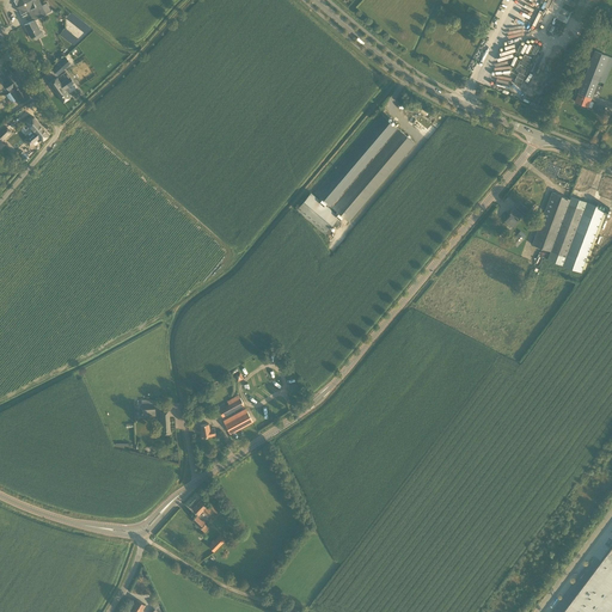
[(13,0),(17,5),(17,4),(19,8),(19,10),(22,14),(26,12),(29,12),(31,17),(44,11),(49,8),(47,4),(42,6),(38,0),(13,0)]
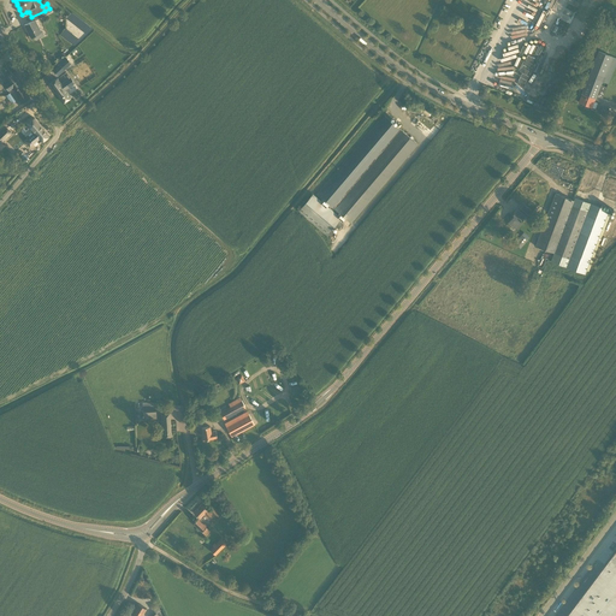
[(34,21),(24,25),(30,37),(35,36),(37,39),(42,36),(41,33),(35,21),(46,15),(52,12),(49,9),(45,11),(31,17),(34,21)]
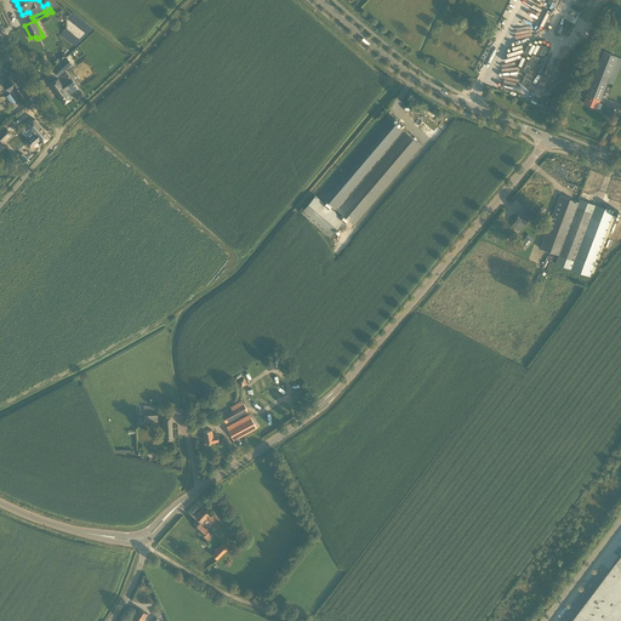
[(86,34),(91,27),(73,11),(67,18),(86,34)]
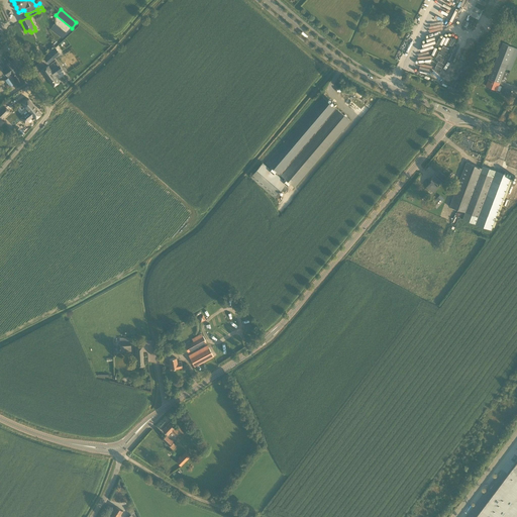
[(61,25),(69,31),(72,28),(64,22),(61,25)]
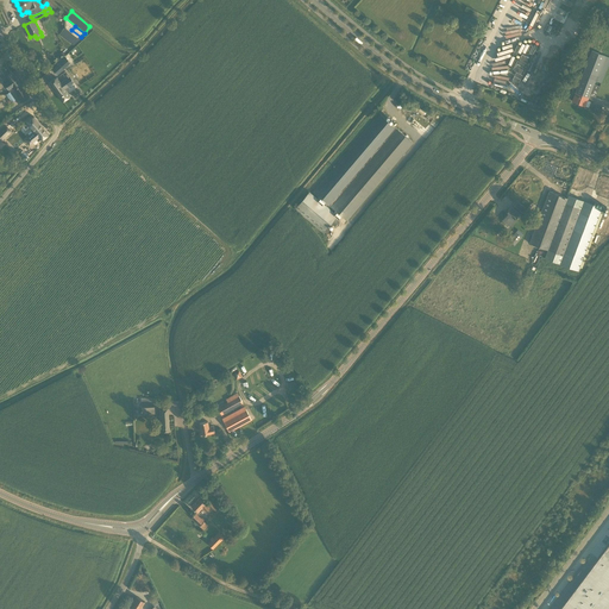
[(58,36),(73,44),(77,37),(64,27),(58,36)]
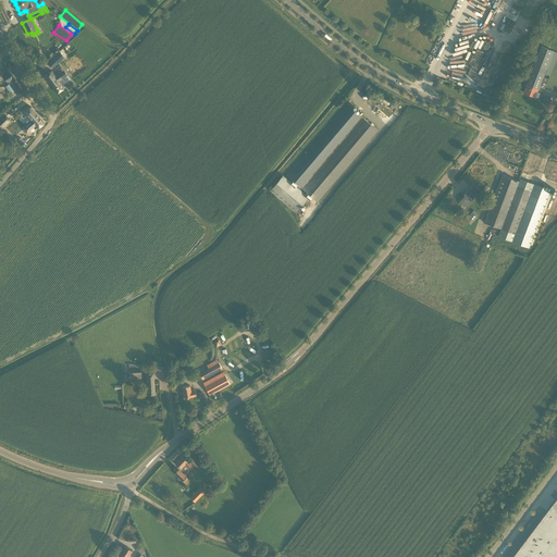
[(484,35),(480,34),(477,40),(482,42),(483,39),(489,41),(492,35),(485,32),(484,35)]
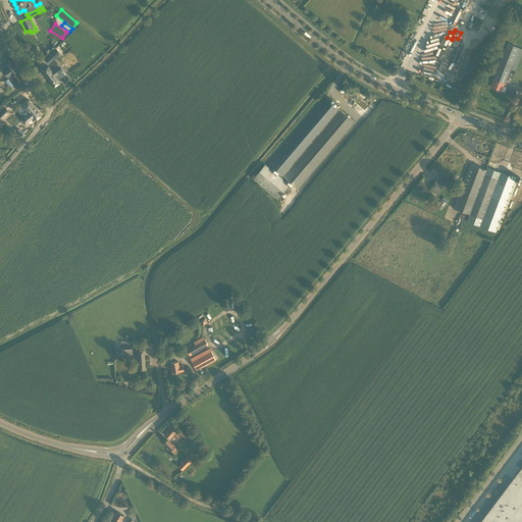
[(88,43),(83,47),(85,49),(77,55),(83,60),(94,50),(88,43)]
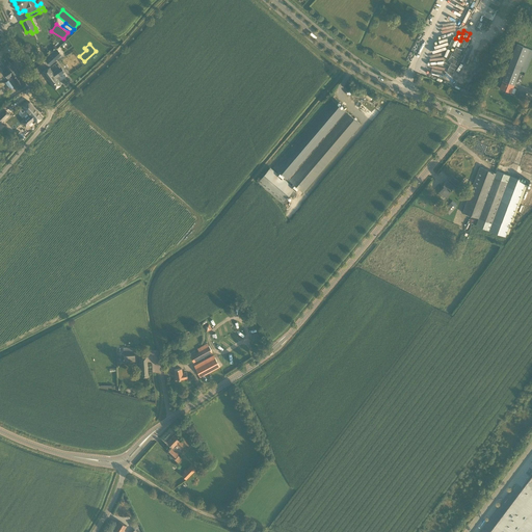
[(455,64),(463,47),(456,44),(448,61),(455,64)]
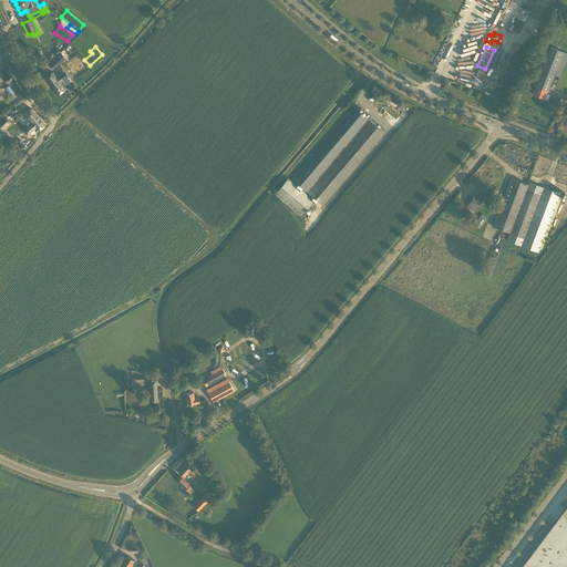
[(554,75),(559,78),(566,57),(566,53),(550,47),(550,48),(532,94),(544,100),(548,89),(554,90),(558,80),(553,79),(553,78),(553,75),(554,75)]
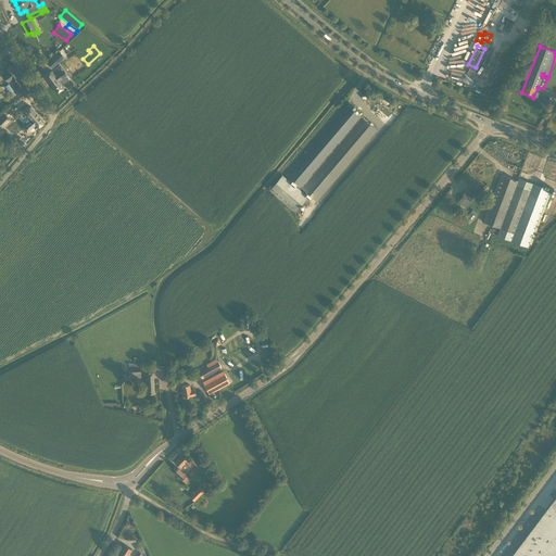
[(60,52),(52,60),(57,64),(64,58),(60,52)]
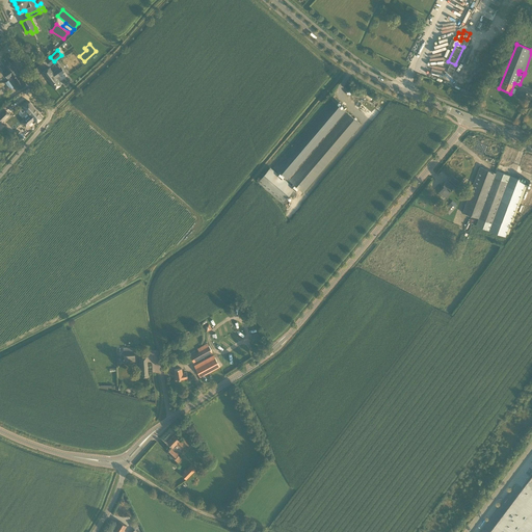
[(9,64),(1,70),(3,73),(7,78),(8,80),(16,91),(22,87),(26,84),(12,65),(11,67),(9,64)]
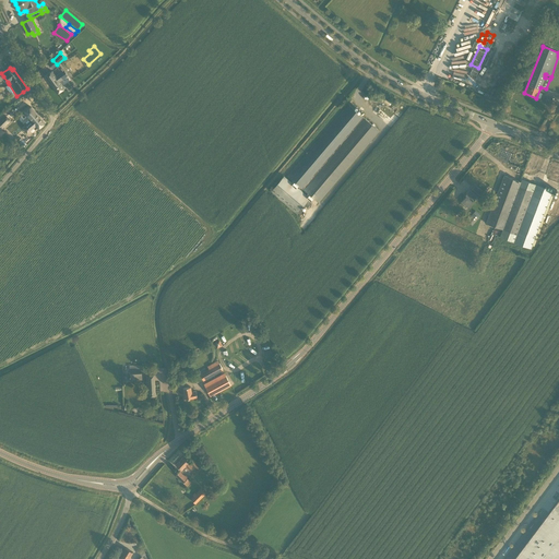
[(52,71),(45,76),(49,82),(50,84),(52,86),(57,93),(57,94),(64,88),(59,81),(64,78),(61,73),(60,73),(56,76),(52,71)]
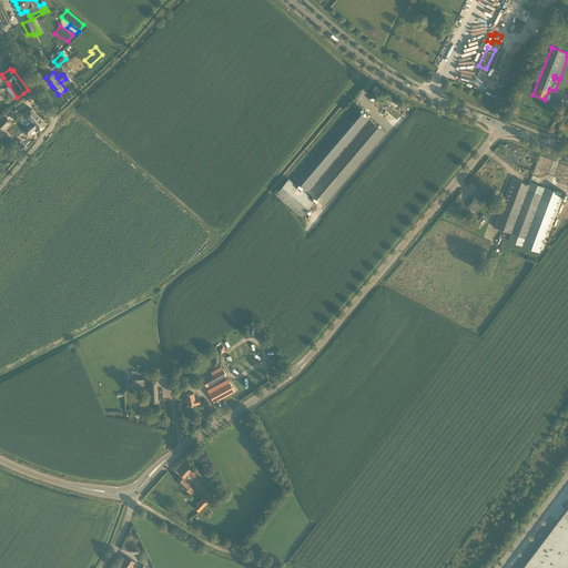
[(288,179),(275,194),(302,217),(315,201),(316,203),(318,201),(324,205),(386,133),(369,120),(308,193),(314,198),(313,200),(302,190),(303,189),(306,192),(368,119),(355,107),(293,180),(298,185),(297,186),(288,179)]
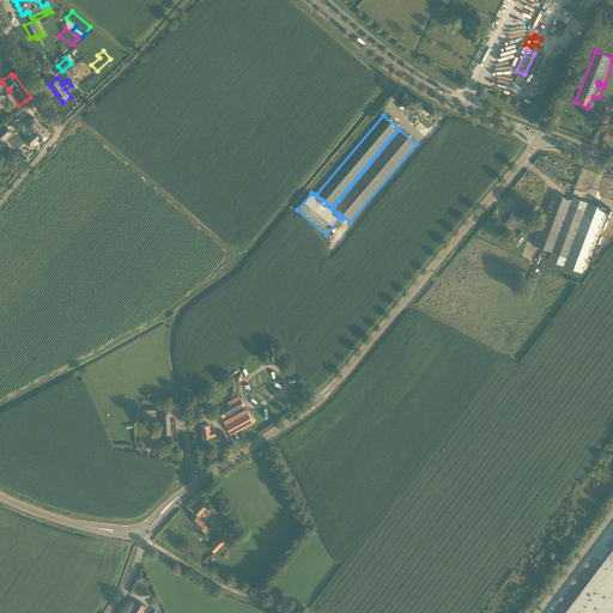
[(34,133),(25,141),(30,147),(40,139),(42,141),(49,135),(43,129),(41,128),(42,127),(34,119),(26,125),(34,133)]
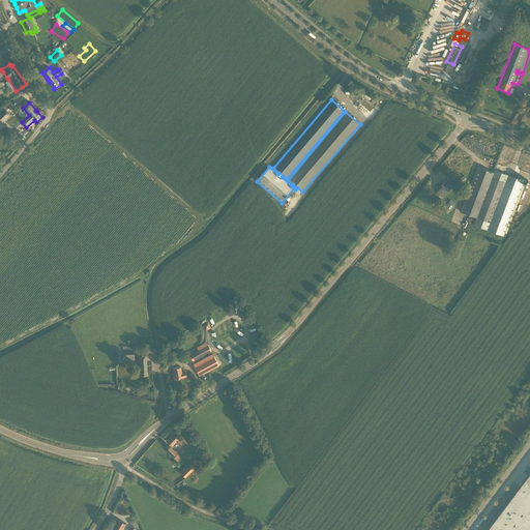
[(5,110),(0,114),(0,122),(1,123),(10,114),(5,110)]
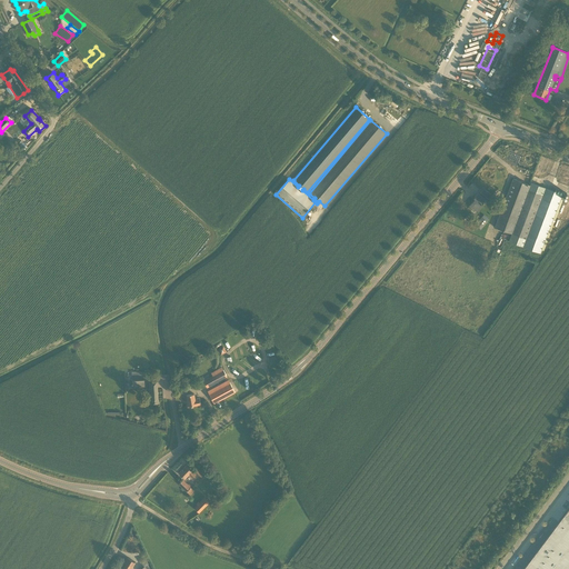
[(9,129),(16,136),(22,130),(17,123),(9,129)]
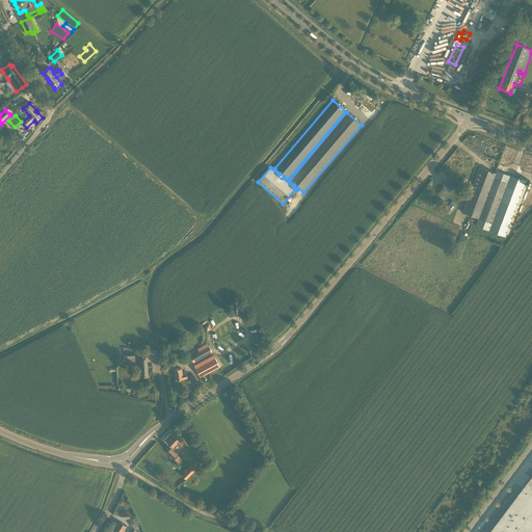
[(480,167),(462,213),(478,218),(475,225),(488,231),(488,230),(505,236),(524,187),(526,182),(496,170),(496,173),(480,167)]
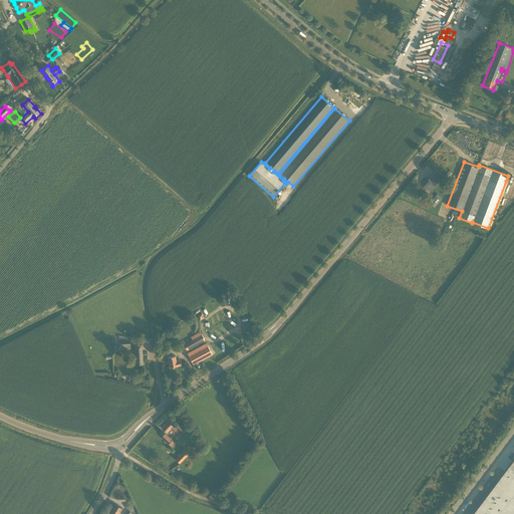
[(435,184),(439,179),(440,179),(443,176),(437,171),(433,175),(432,174),(428,178),(430,180),(425,186),(428,189),(431,191),(436,185),(435,184)]
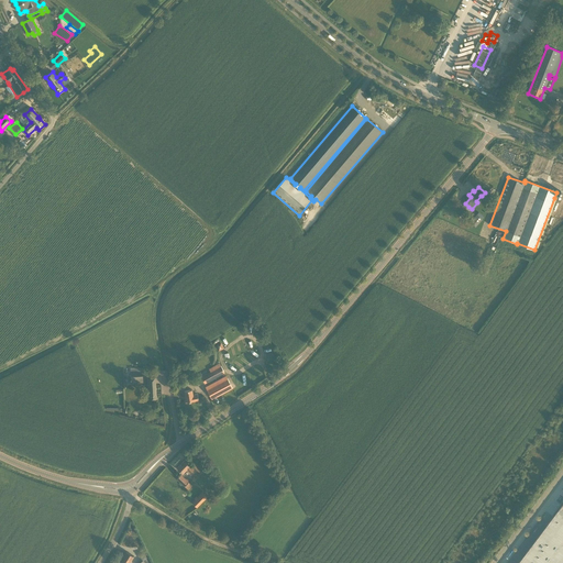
[(475,228),(482,219),(476,214),(470,222),(475,228)]
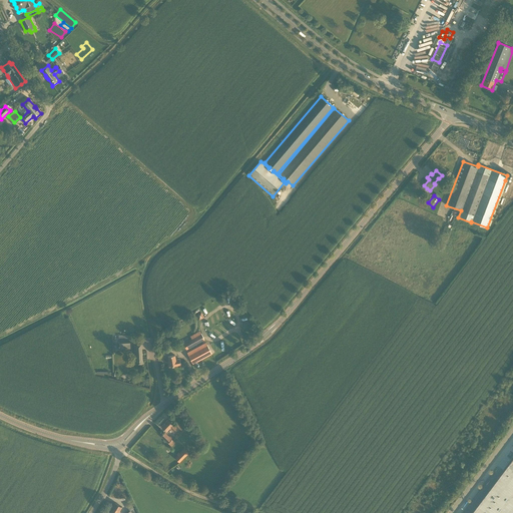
[(191,339),(182,343),(186,350),(204,340),(201,334),(191,339)]
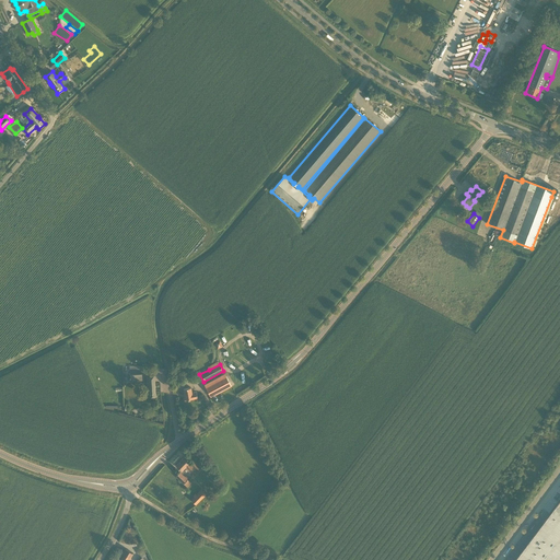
[(142,376),(141,366),(141,365),(129,366),(130,376),(142,376)]
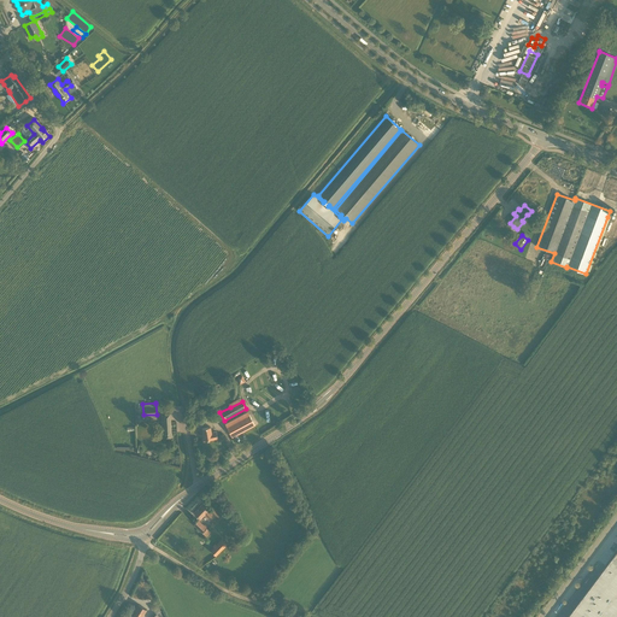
[(160,413),(163,438),(171,438),(170,412),(160,413)]
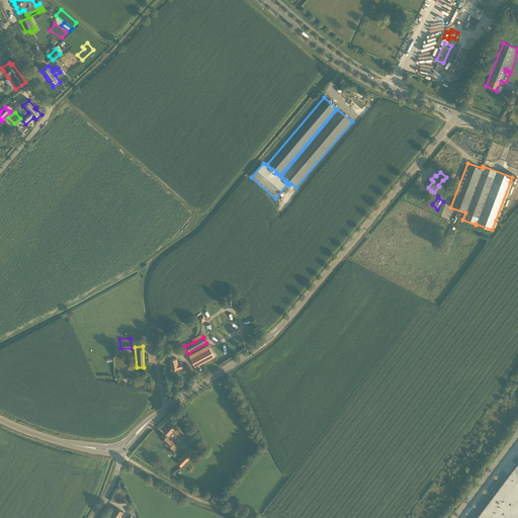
[(213,357),(211,352),(209,348),(190,358),(195,367),(213,357)]
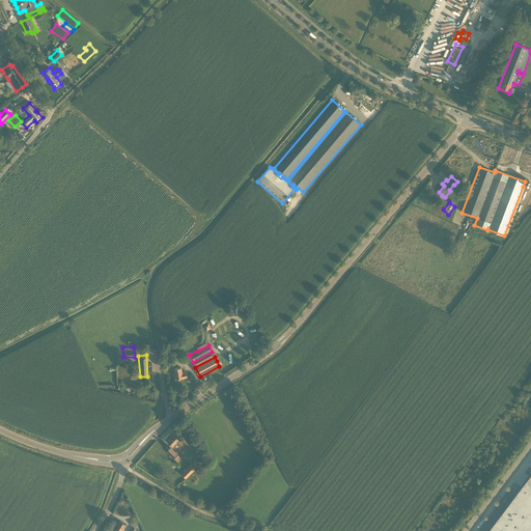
[(187,371),(180,372),(180,368),(179,368),(174,369),(175,375),(174,375),(174,380),(188,378),(187,371)]
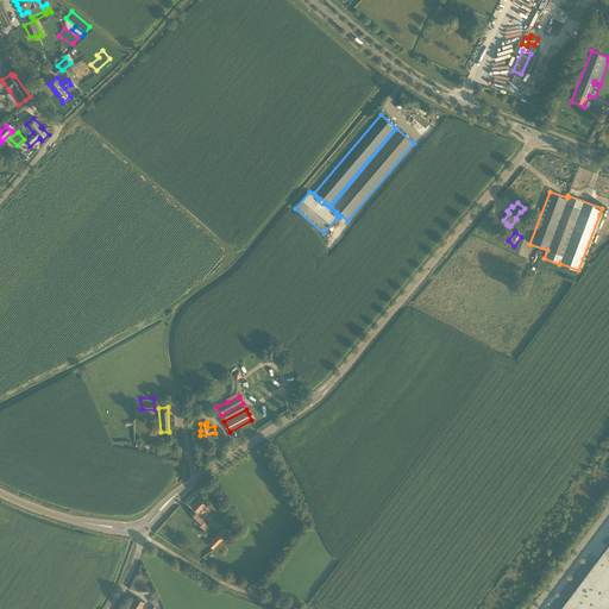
[(209,508),(208,507),(200,497),(192,507),(198,513),(202,508),(206,512),(209,508)]
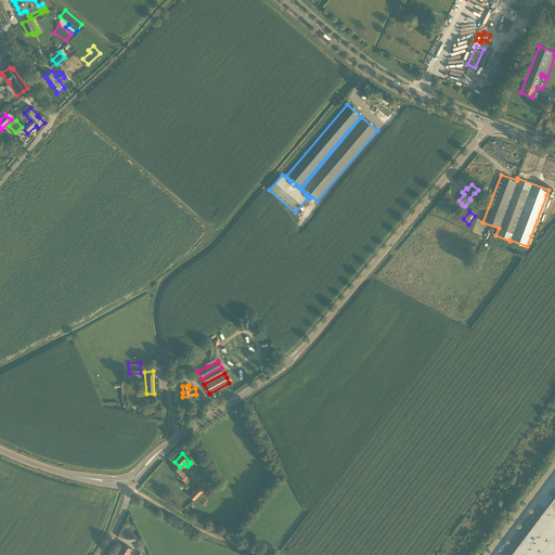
[(185,476),(178,468),(175,472),(182,479),(185,476)]
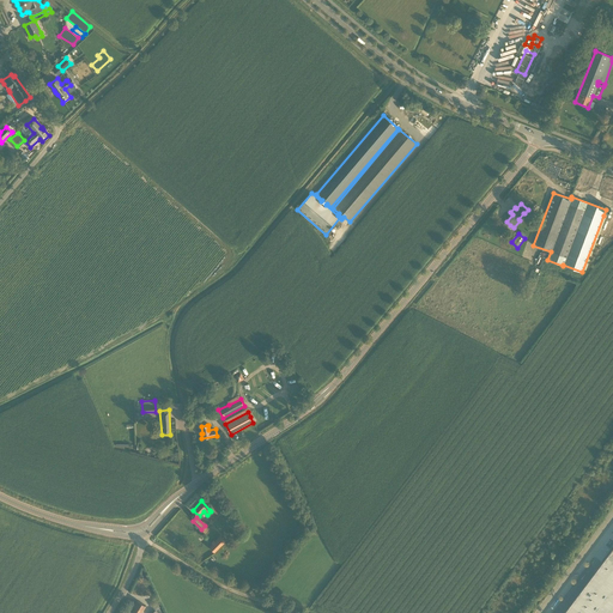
[(220,536),(210,547),(214,552),(225,541),(220,536)]
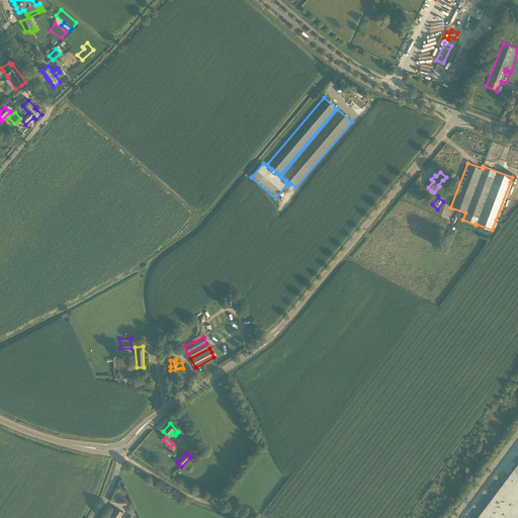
[(517,517),(517,462),(513,469),(477,517),(517,517)]
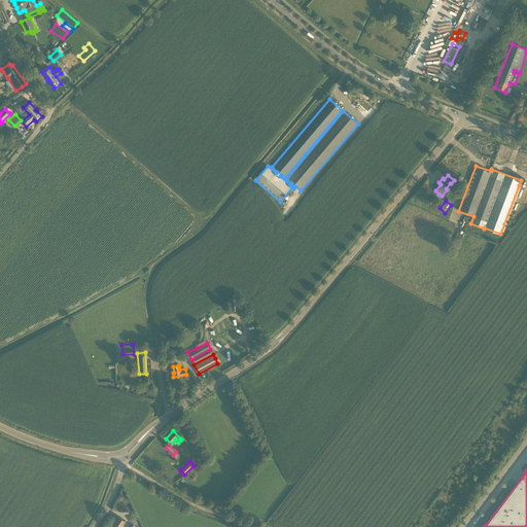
[(120,526),(125,521),(118,517),(111,526),(120,526)]
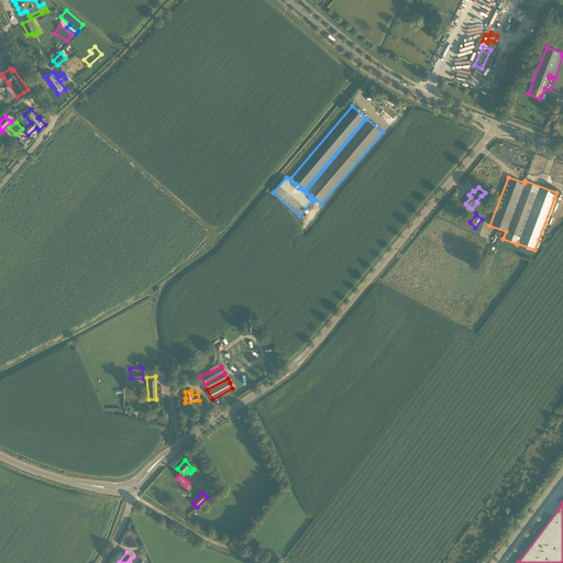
[(139,554),(143,561),(139,562),(148,562),(146,559),(147,558),(143,552),(139,554)]
